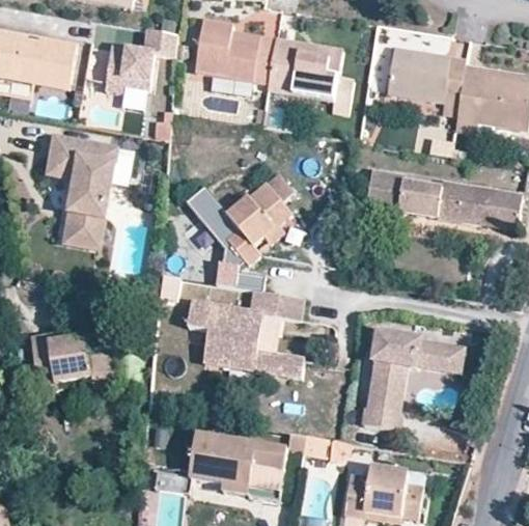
[(269,83),(276,39),(260,36),(259,44),(230,38),(232,32),(233,25),(203,20),(195,72),(269,83)]
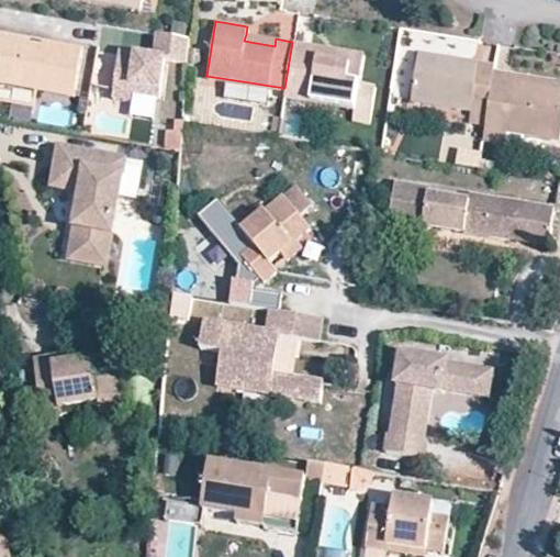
[(187,59),(188,36),(155,30),(150,52),(115,46),(108,91),(124,96),(126,87),(154,92),(160,55),(187,59)]
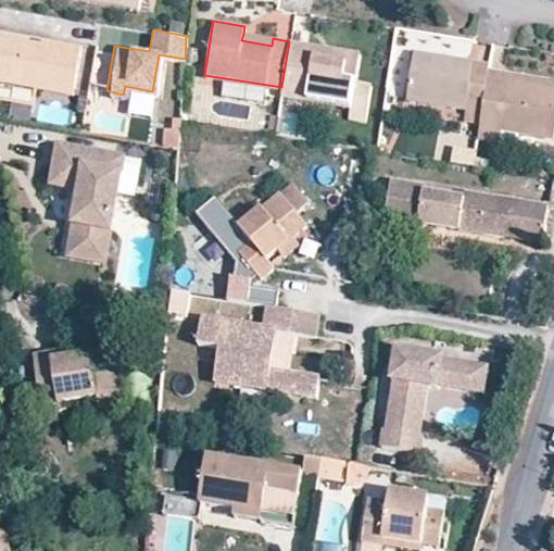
[(272,46),(273,38),(243,34),(241,40),(272,46)]
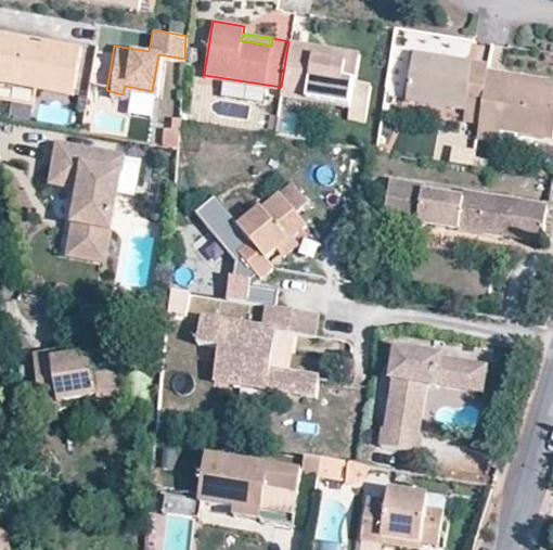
[(0,77),(71,91),(78,46),(40,39),(40,43),(0,35),(0,77)]
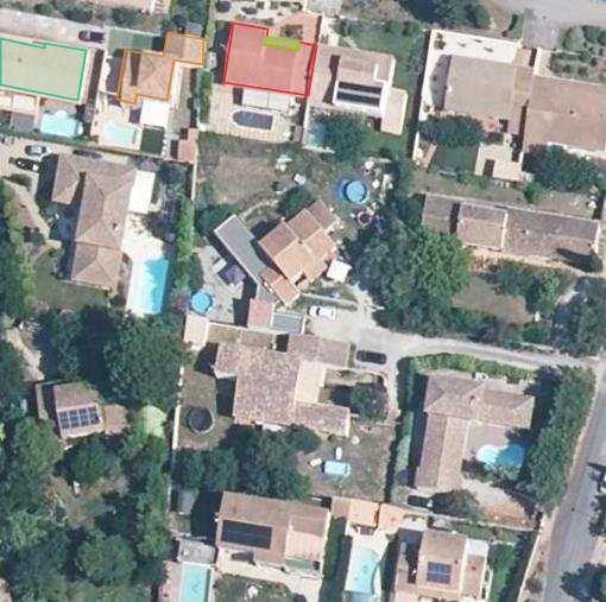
[(335,48),(316,45),(308,95),(307,102),(383,114),(380,126),(399,130),(405,92),(386,87),(392,57),(361,52),(360,59),(335,55),(335,48)]
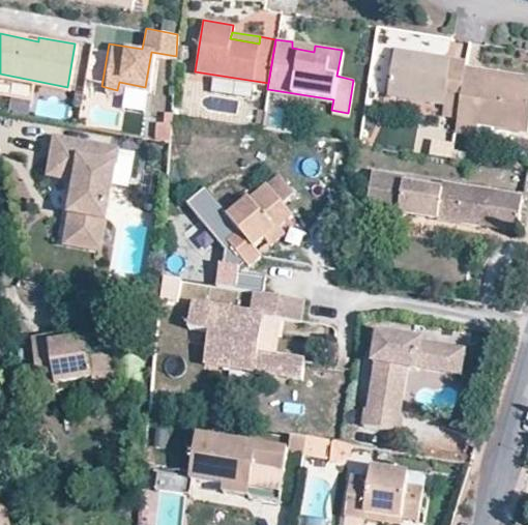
[(315,46),(292,41),(292,48),(314,52),(315,46)]
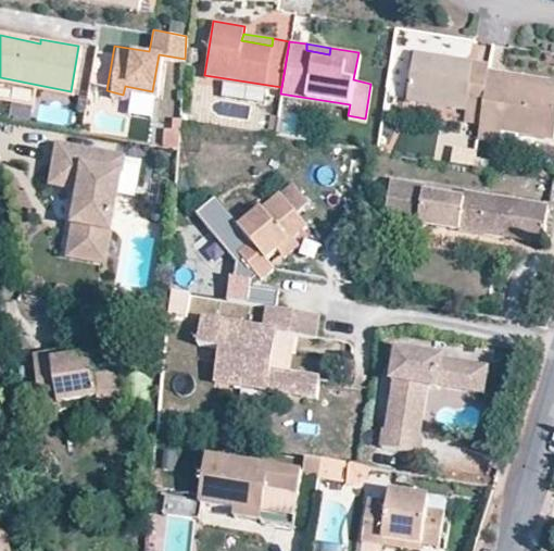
[(463,119),(479,122),(488,70),(488,63),(414,50),(405,97),(463,107),(463,119)]
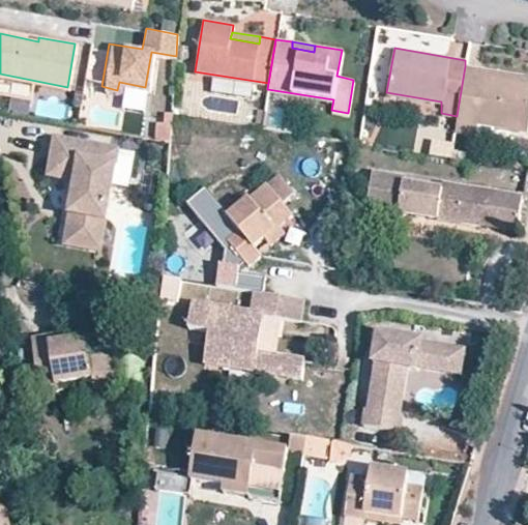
[(457,116),(456,129),(475,133),(477,121),(527,129),(527,123),(527,86),(485,79),(487,70),(465,66),(457,116)]
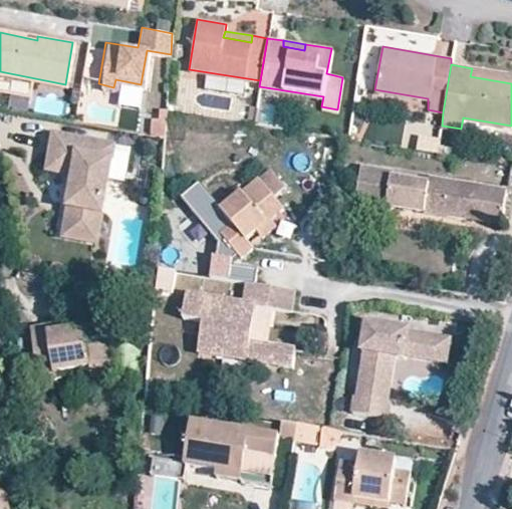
[(470,76),(511,83),(511,74),(472,68),(470,76)]
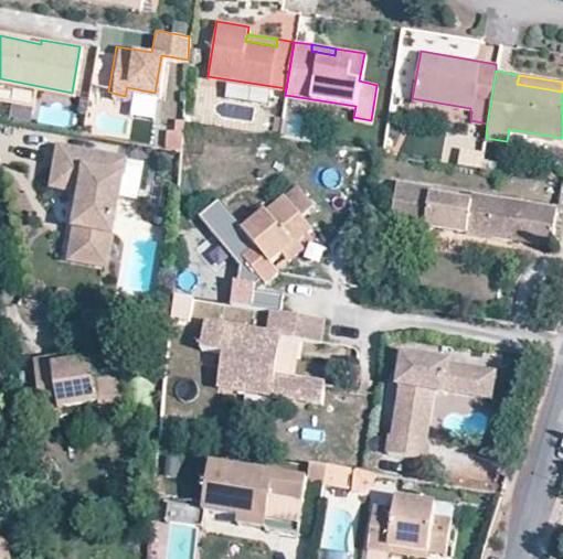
[(271,127),(279,128),(282,115),(273,114),(271,127)]
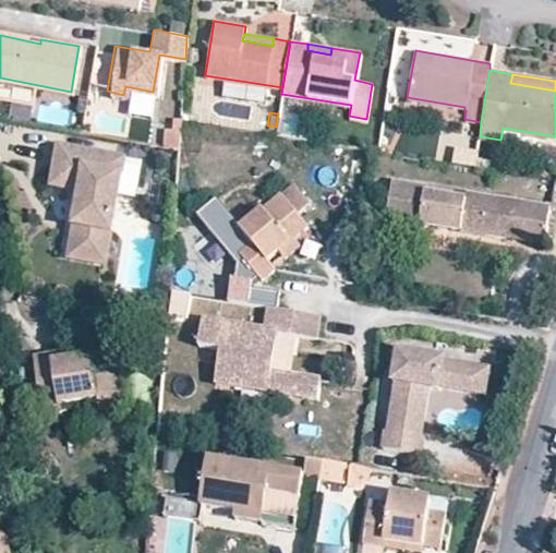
[(177,148),(180,118),(172,117),(171,128),(164,127),(161,145),(177,148)]
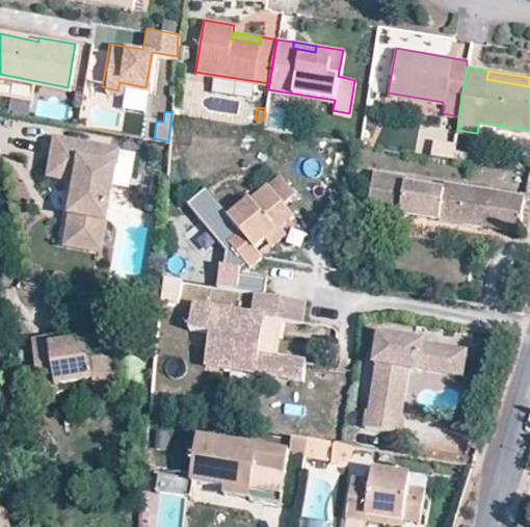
[(336,128),(334,138),(344,140),(346,130),(336,128)]
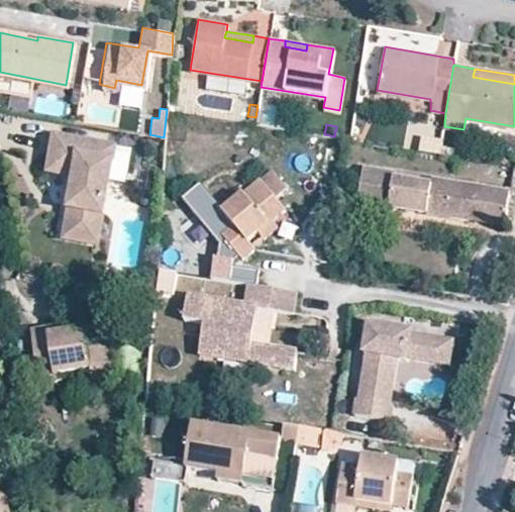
[(63,218),(96,224),(111,143),(49,132),(43,169),(71,174),(63,218)]
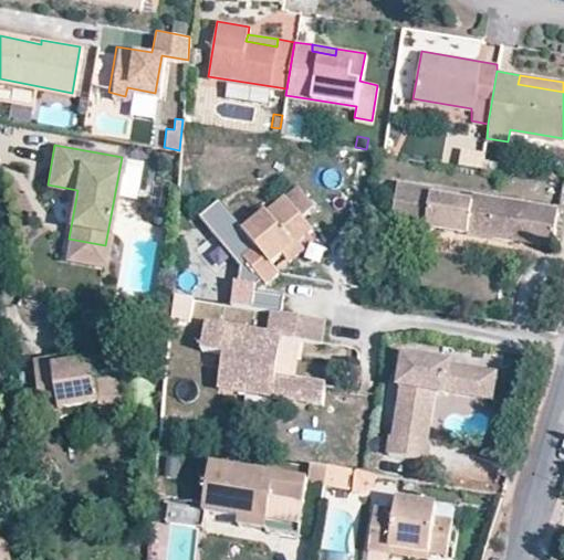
[(390,219),(509,238),(510,222),(554,229),(557,208),(473,194),(472,200),(430,193),(431,187),(397,181),(390,219)]
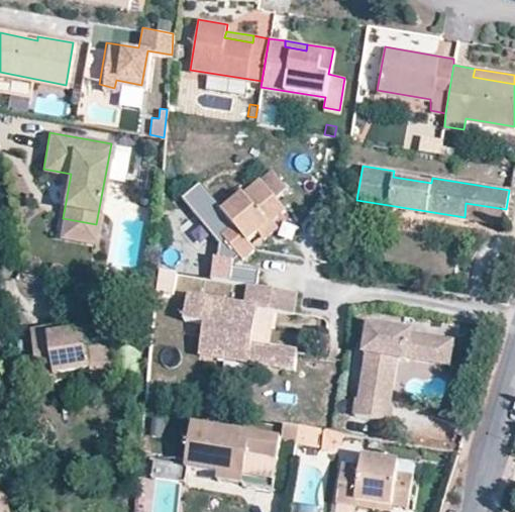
[(272,169),(260,178),(274,196),(286,186),(272,169)]
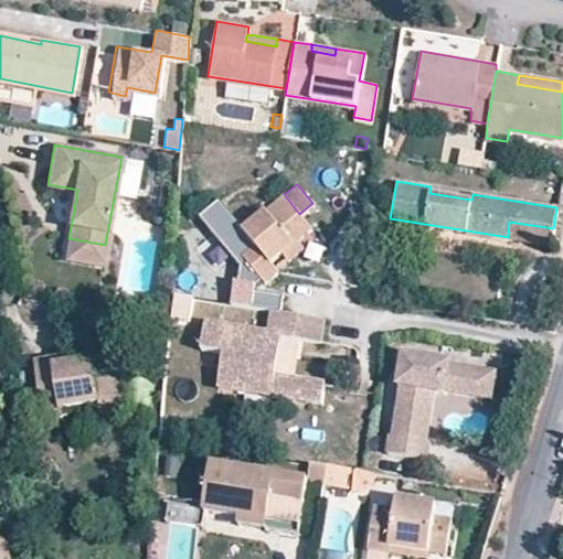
[(271,260),(280,251),(296,238),(309,226),(299,214),(284,194),(243,227),(242,228),(250,237),(236,247),(259,278),(263,281),(278,270),(271,260)]
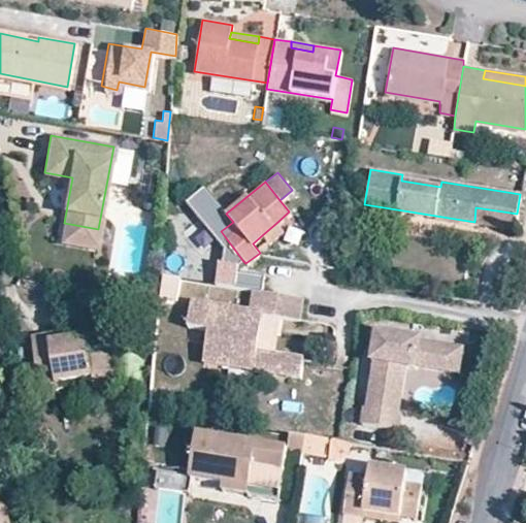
[(233,222),(226,214),(227,213),(203,184),(184,200),(224,249),(219,283),(252,288),(260,289),(263,273),(236,269),(237,264),(242,260),(221,231),(233,222)]
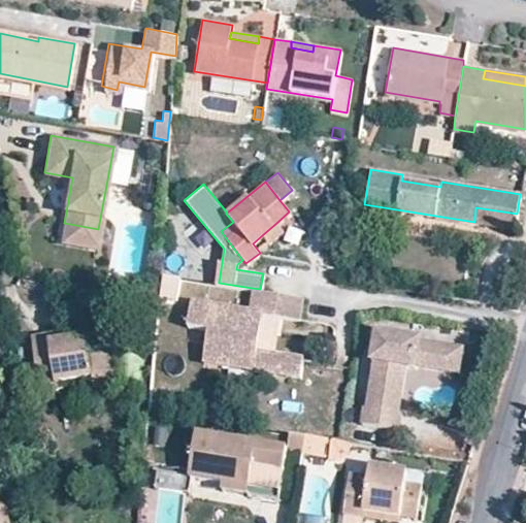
[(475,207),(474,222),(516,228),(517,214),(475,207)]
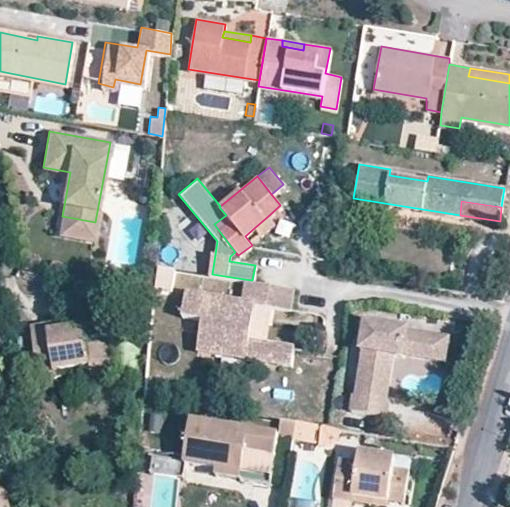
[(92,239),(95,222),(62,216),(59,233),(92,239)]
